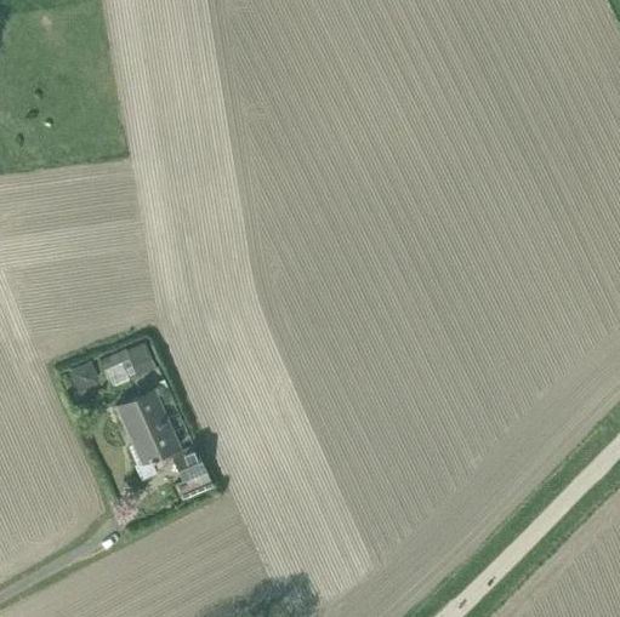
[(111,390),(157,370),(144,344),(100,364),(111,390)]
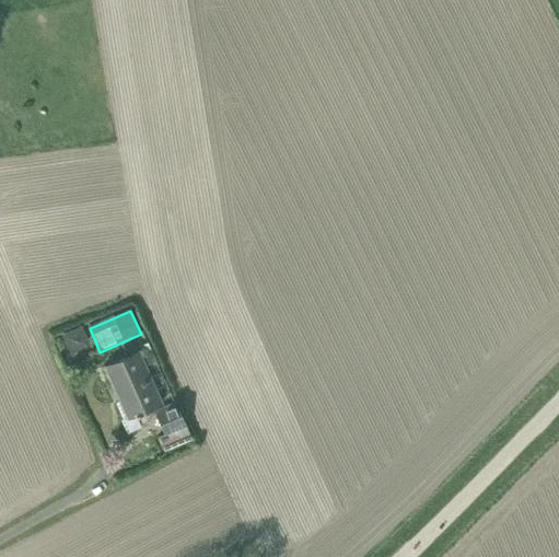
[(86,345),(80,331),(66,337),(72,351),(86,345)]
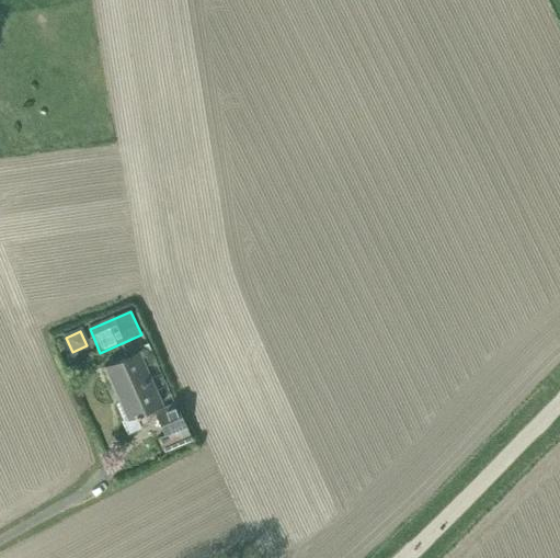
[(115,389),(118,387),(125,402),(117,406),(125,422),(123,423),(128,435),(143,430),(137,418),(141,416),(140,414),(162,405),(139,354),(106,369),(115,389)]
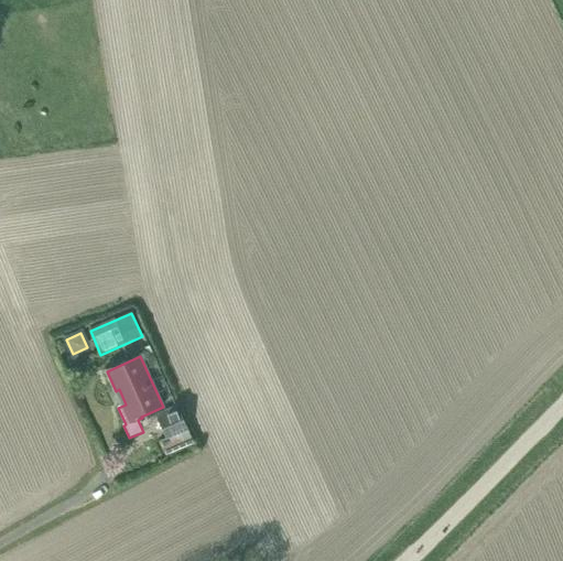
[(166,439),(187,430),(176,407),(157,416),(166,439)]
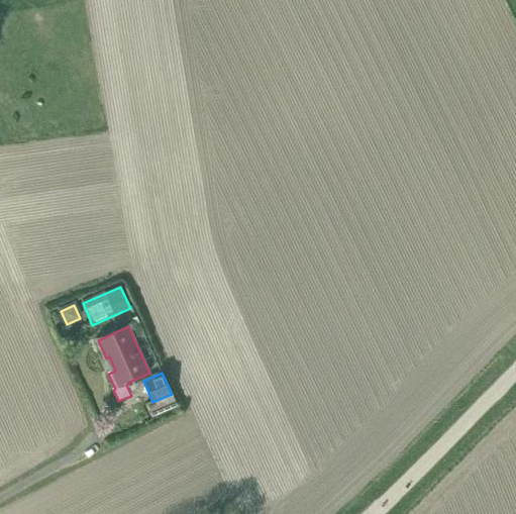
[(172,394),(152,402),(145,405),(151,418),(177,406),(172,394)]
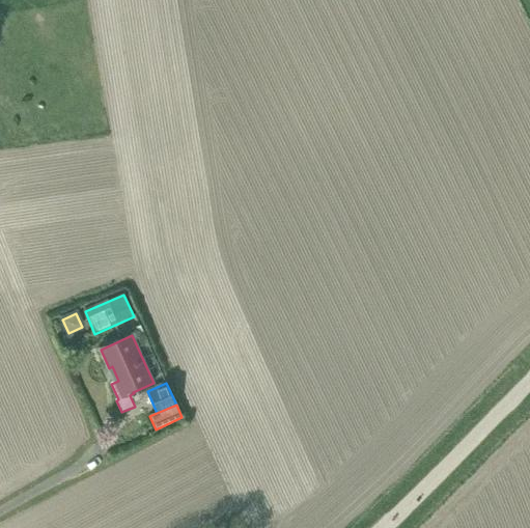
All buildings are outlined.
